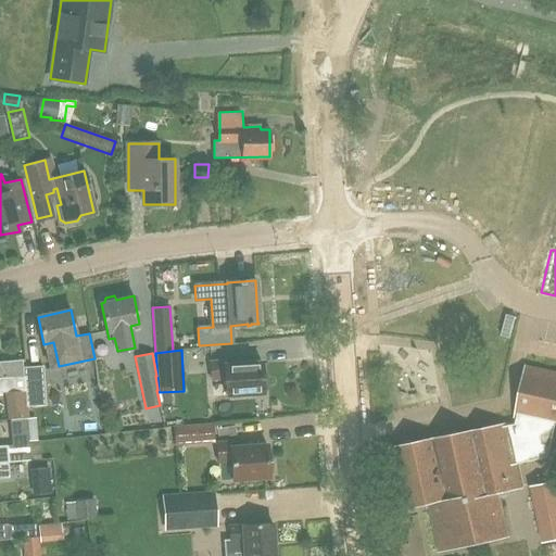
[(24,367),(23,367),(22,359),(0,362),(0,378),(12,378),(24,377),(24,367)]
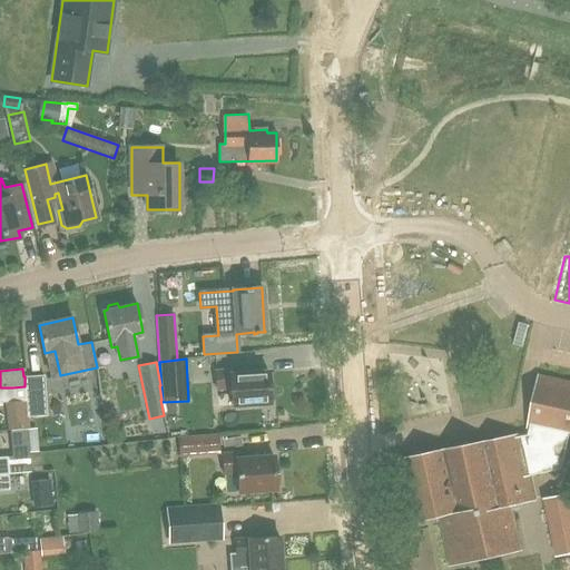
[(242,373),(242,370),(215,371),(216,389),(232,389),(232,406),(269,404),(267,372),(242,373)]
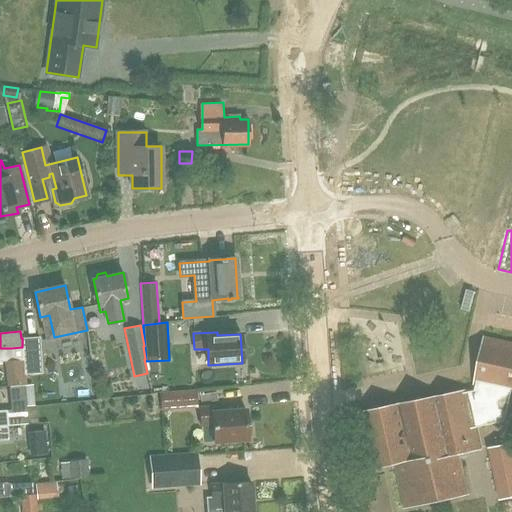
[(183,336),(173,336),(173,352),(183,352),(183,336)]
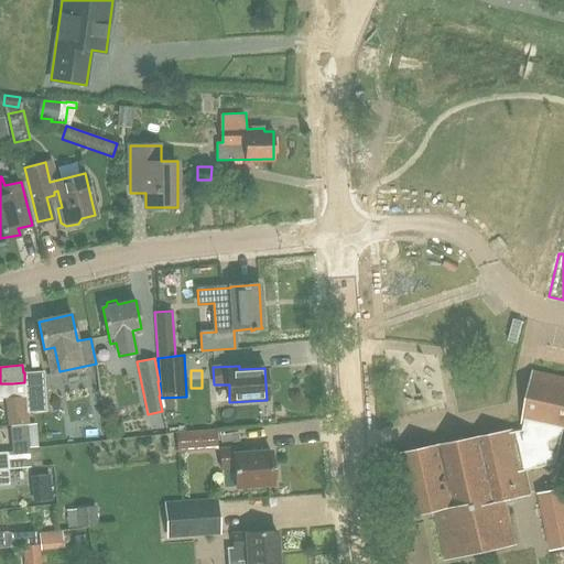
[(507,499),(531,494),(525,470),(556,464),(563,433),(563,377),(533,370),(521,424),(523,425),(522,431),(517,432),(517,429),(458,442),(389,457),(402,518),(436,510),(447,559),(517,543),(507,499)]
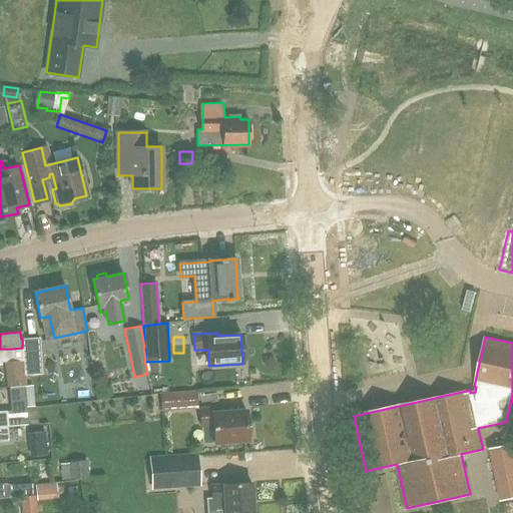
[(22,339),(22,348),(24,375),(41,374),(39,338),(22,339)]
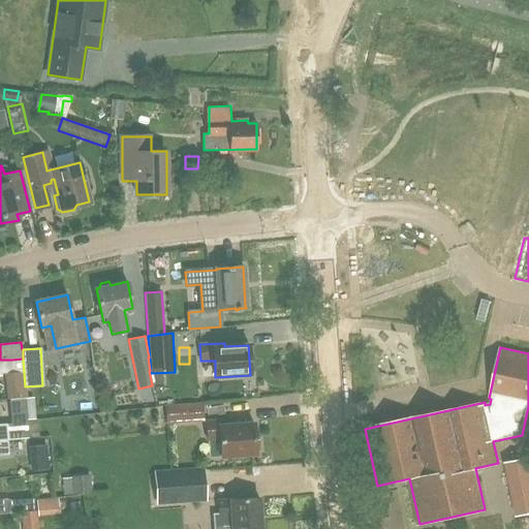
[(0,373),(12,372),(11,360),(0,360),(0,373)]
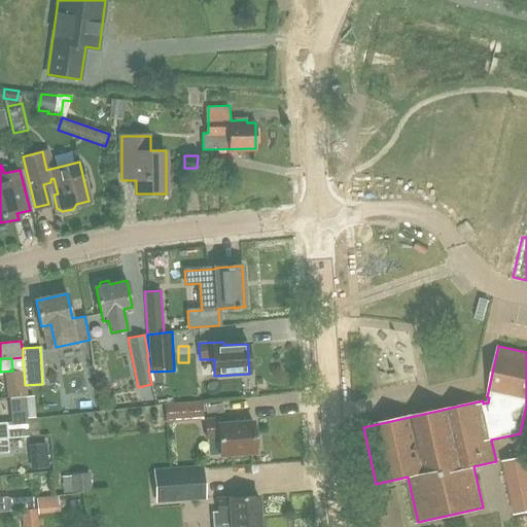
[(10,397),(12,422),(0,422),(0,437),(7,437),(29,435),(25,396),(10,397)]
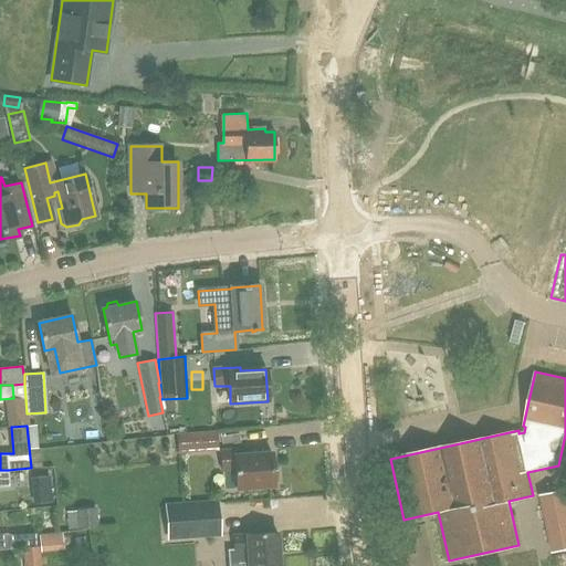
[(178,453),(218,450),(217,431),(177,433),(178,453)]
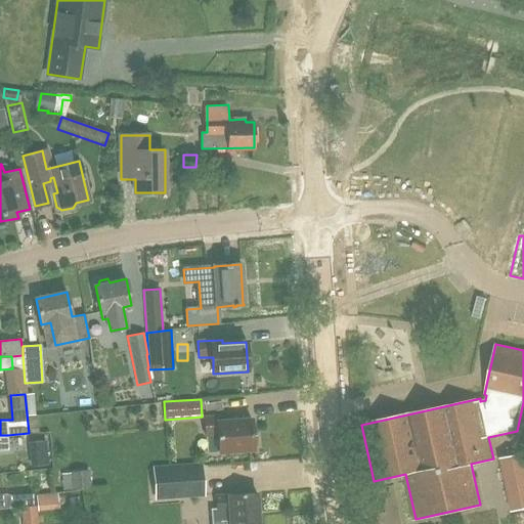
[(256,437),(253,435),(251,420),(218,422),(217,417),(205,418),(206,435),(219,434),(220,452),(253,449),(253,446),(256,444),(256,437)]
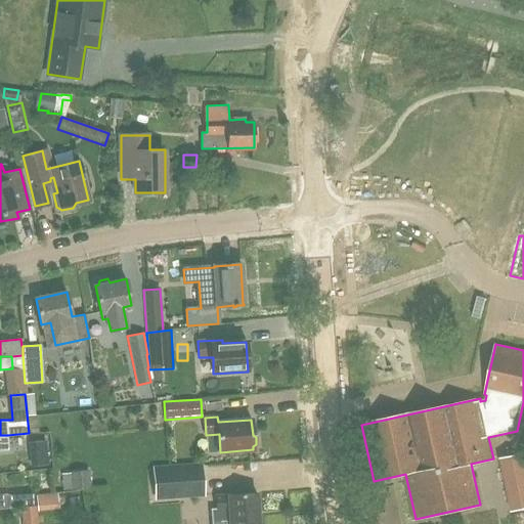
[(7,440),(7,435),(0,435),(0,450),(8,450),(7,440)]
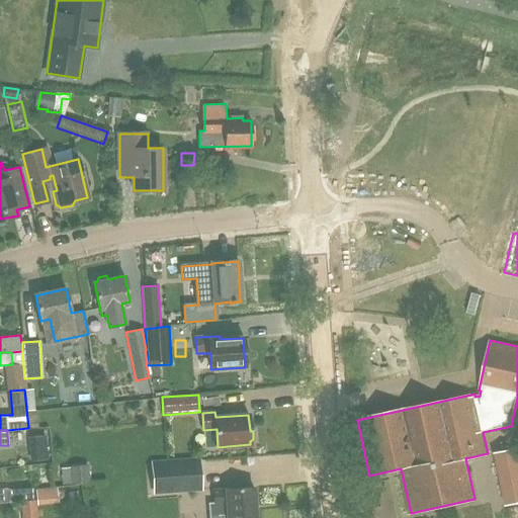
[(31,434),(32,459),(45,459),(44,433),(31,434)]
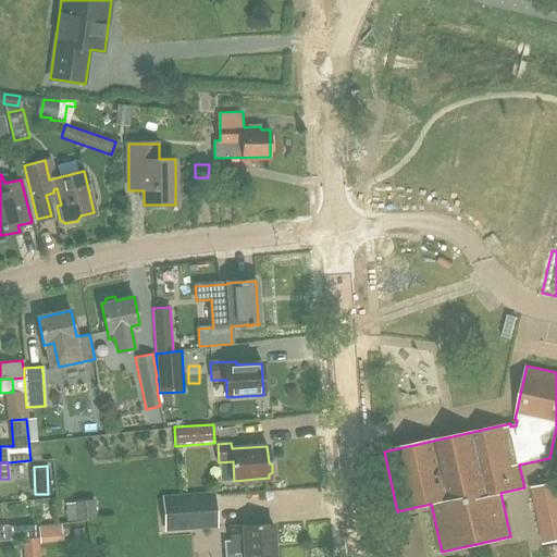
[(556,482),(540,486),(552,542),(556,540),(556,482)]
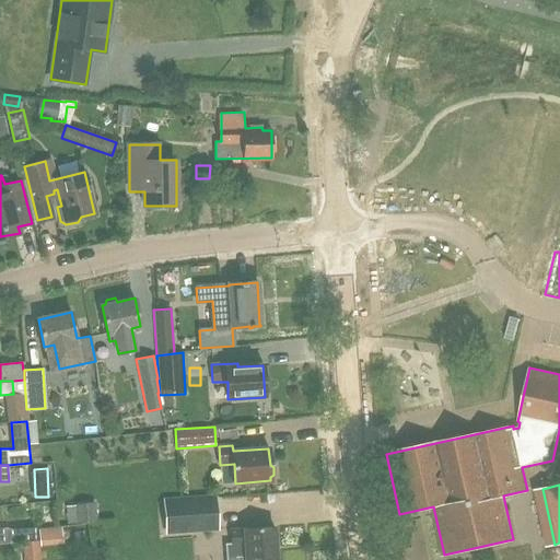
[(164,501),(165,516),(189,515),(188,500),(164,501)]
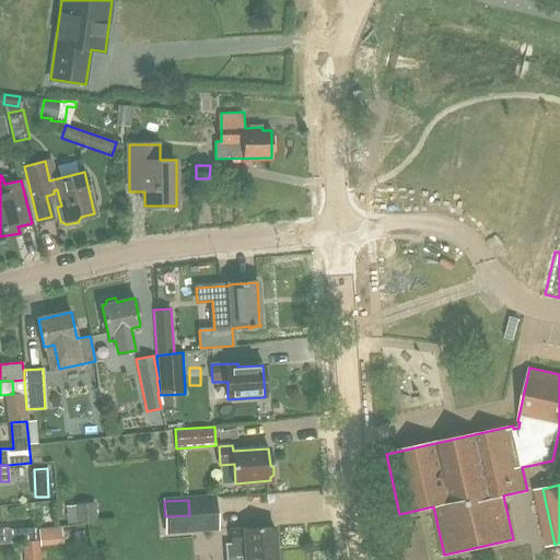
[(77,504),(78,524),(97,522),(95,502),(77,504)]
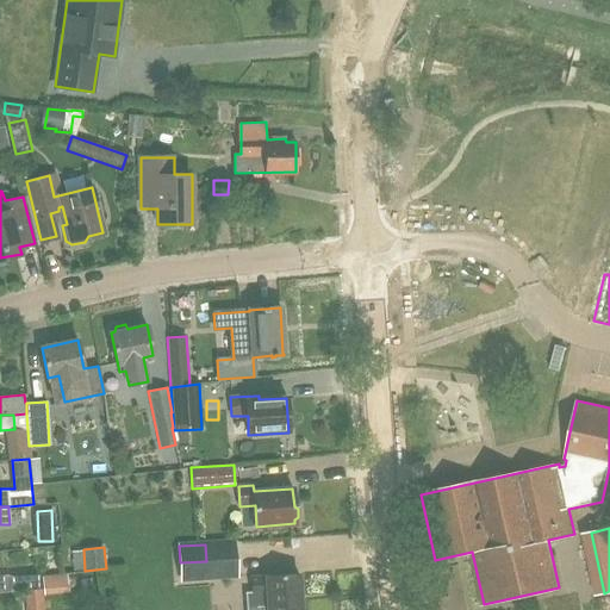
[(206,561),(180,562),(181,579),(207,578),(206,561)]
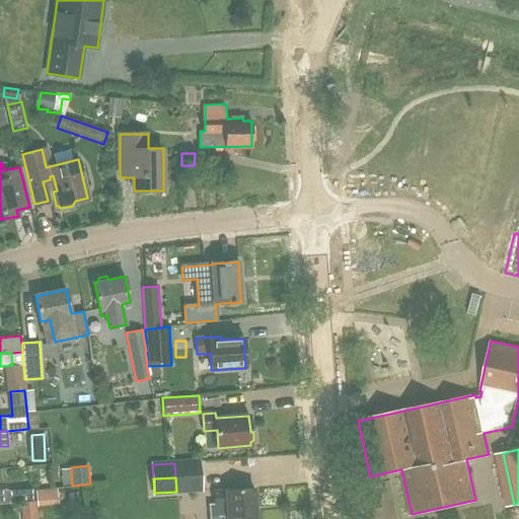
[(33,489),(33,499),(23,500),(24,518),(35,518),(34,505),(56,503),(54,488),(33,489)]
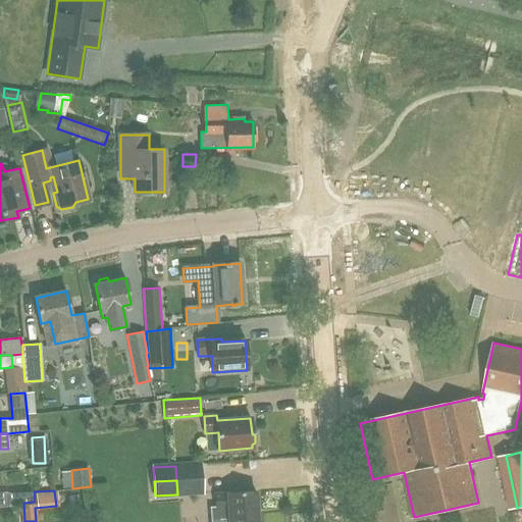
[(228,493),(216,494),(217,521),(258,521),(256,490),(228,492),(228,493)]
